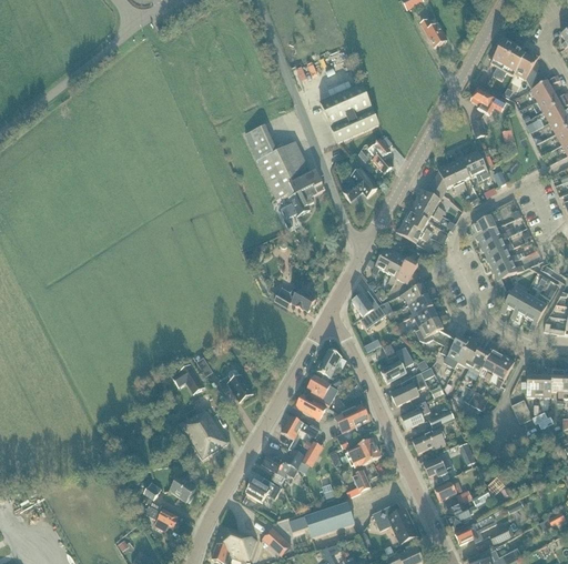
[(423,0),(403,0),(407,9),(423,0)]
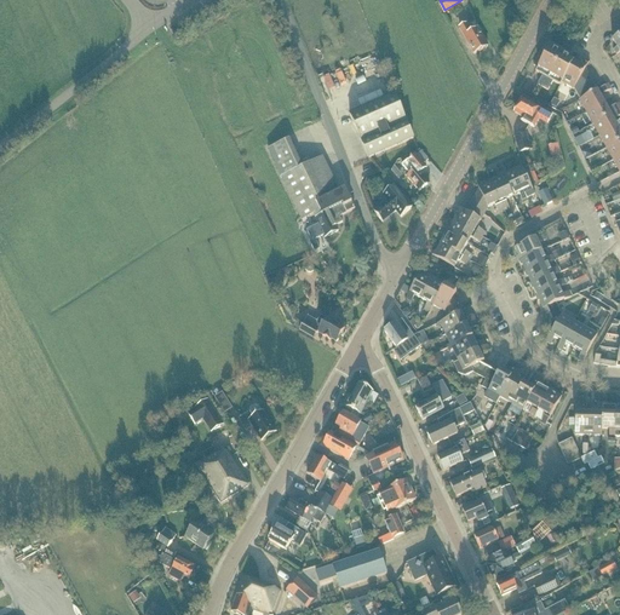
[(477,26),(470,29),(465,21),(459,24),(474,51),(488,44),(477,26)]
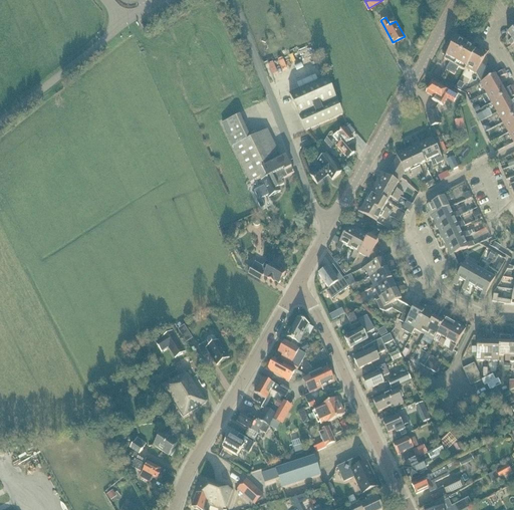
[(454,38),(453,39),(450,37),(442,51),(446,53),(444,56),(450,59),(445,67),(450,69),(465,43),(461,40),(460,42),(454,38)]
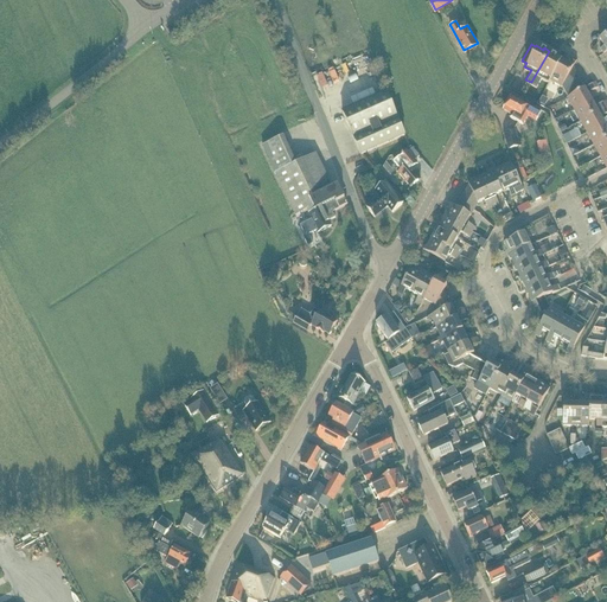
[(548,79),(550,77),(561,57),(549,51),(531,82),(536,85),(542,76),(548,79)]
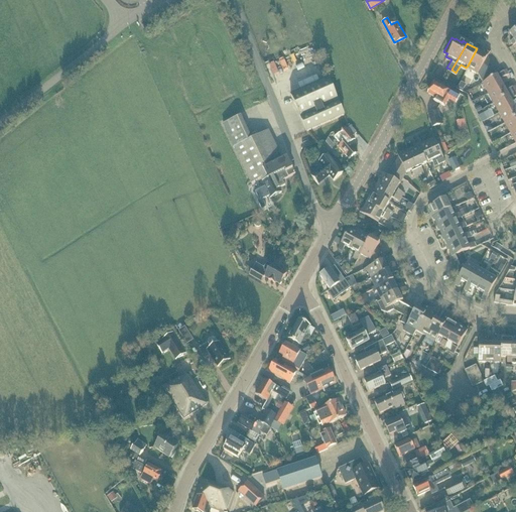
[(492,64),(487,54),(491,48),(486,45),(482,51),(477,48),(468,66),(477,72),(480,77),(492,64)]
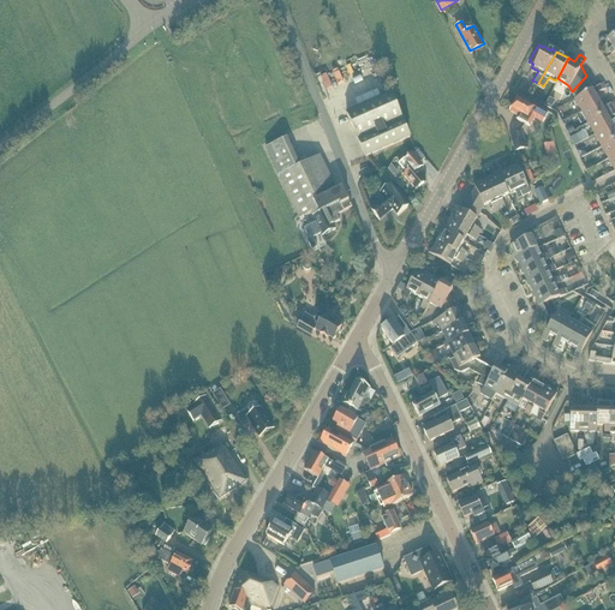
[(603,81),(592,85),(586,76),(572,91),(574,95),(581,108),(598,97),(595,91),(605,85),(603,81)]
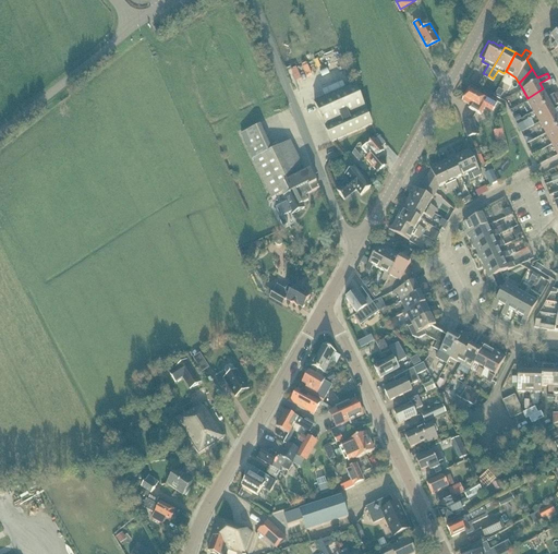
[(314,99),(326,127),(331,140),(372,121),(354,81),(314,99)]
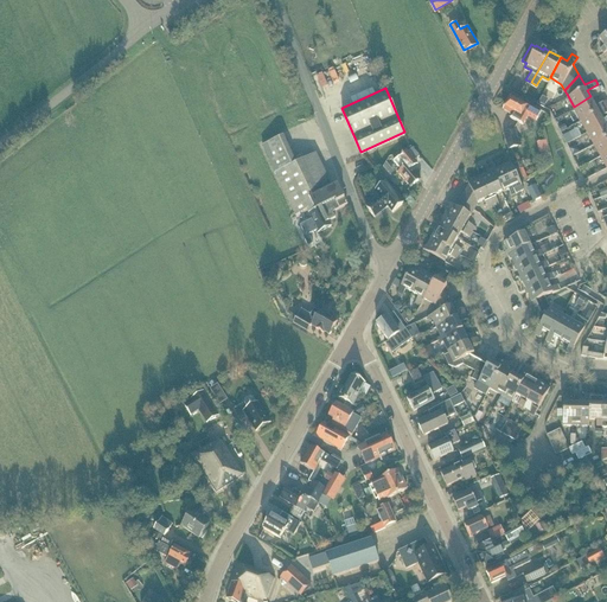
[(541,110),(512,94),(509,98),(506,97),(502,106),(510,110),(508,115),(518,121),(524,110),(537,117),(541,110)]
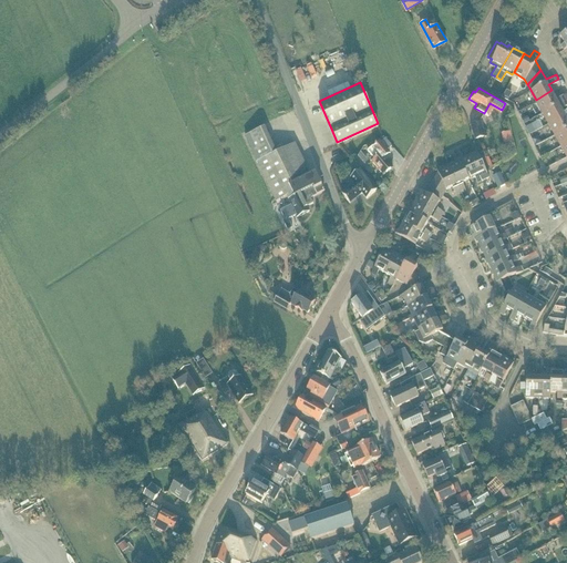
[(566,93),(565,91),(555,96),(552,90),(536,100),(542,110),(566,96),(566,93)]
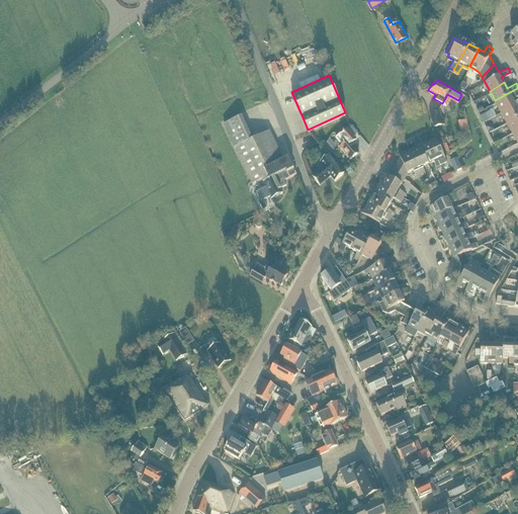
[(513,97),(517,94),(517,88),(495,100),(501,110),(516,102),(513,97)]
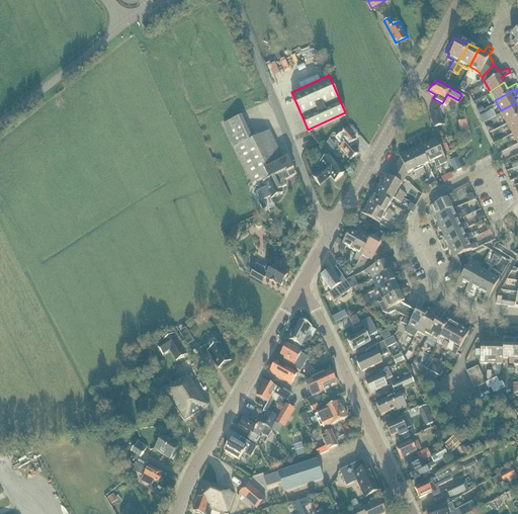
[(517,113),(517,106),(516,102),(501,110),(506,120),(517,113)]
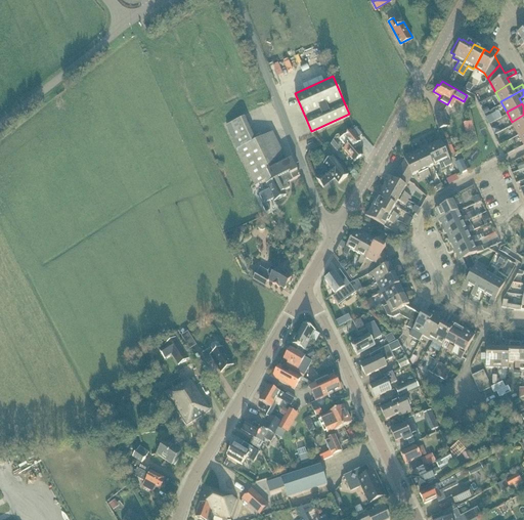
[(448,124),(445,110),(436,112),(439,125),(448,124)]
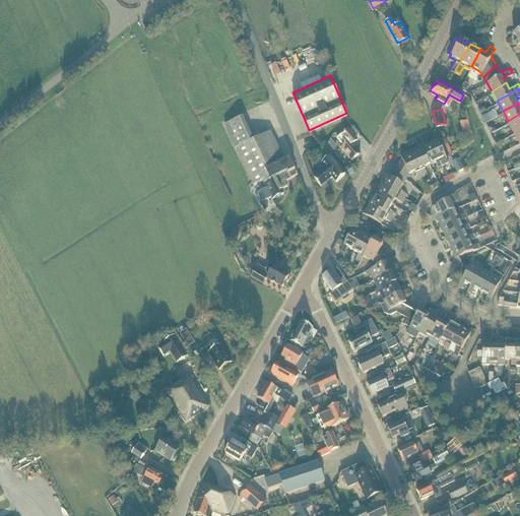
[(488,111),(481,114),(484,120),(491,117),(488,111)]
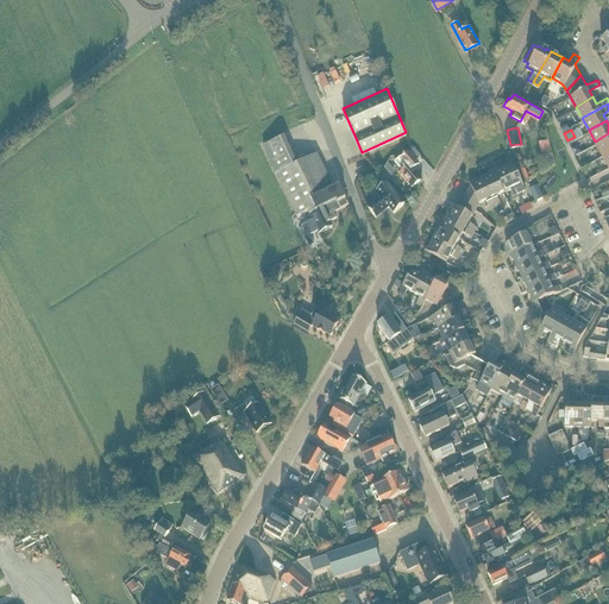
[(608,133),(595,142),(602,153),(608,149),(608,133)]
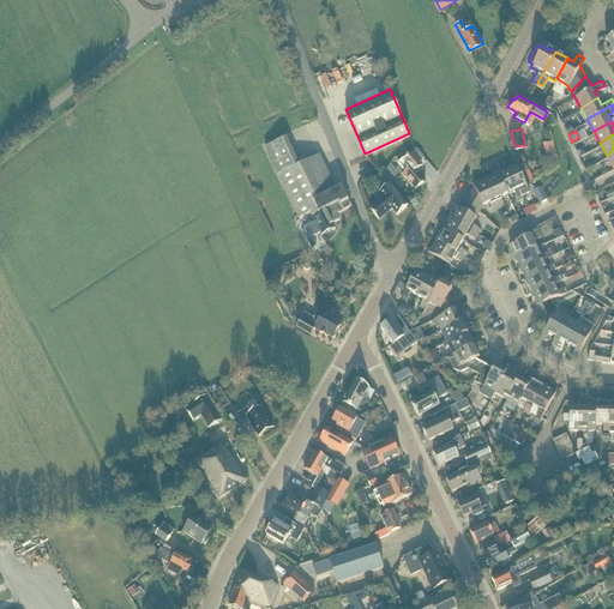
[(332,221),(339,217),(337,211),(351,204),(342,184),(337,186),(319,152),(300,163),(286,136),(265,145),(298,216),(311,209),(315,218),(304,224),(317,251),(318,249),(317,246),(318,245),(313,234),(321,229),(323,231),(335,225),(332,221)]
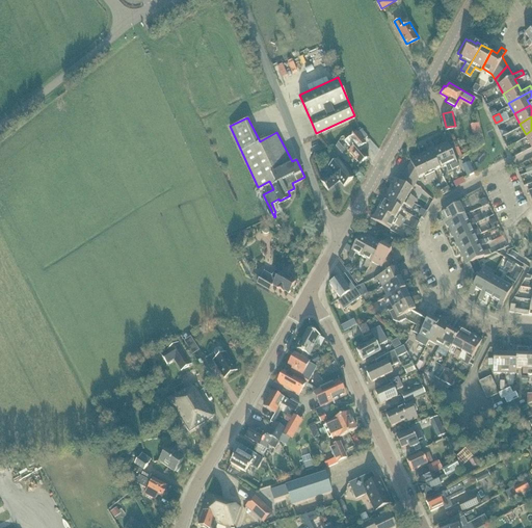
[(464,122),(467,131),(475,129),(473,120),(464,122)]
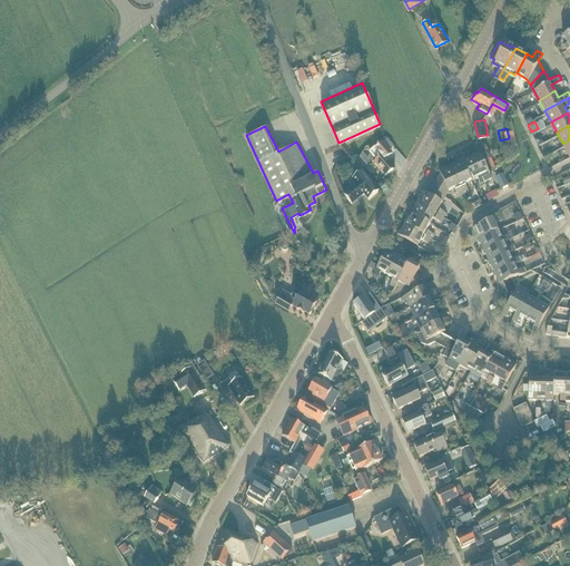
[(457,136),(446,139),(449,145),(459,142),(457,136)]
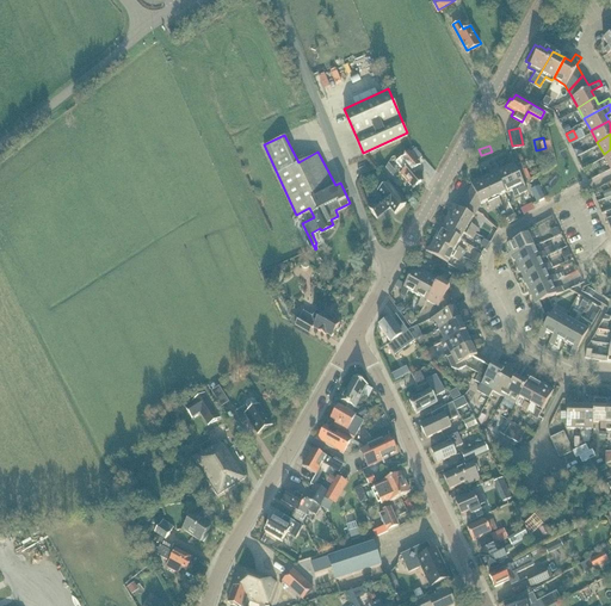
[(423,177),(414,166),(420,161),(417,158),(411,150),(409,148),(396,160),(403,168),(401,171),(413,185),(423,177)]
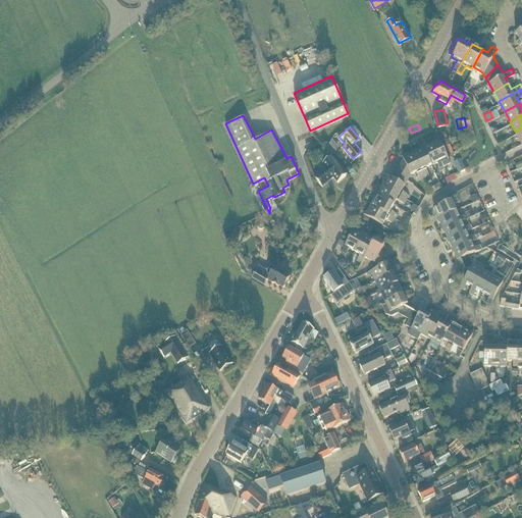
[(422,144),(430,162),(436,160),(439,165),(450,161),(438,138),(426,143),(425,142),(422,144)]
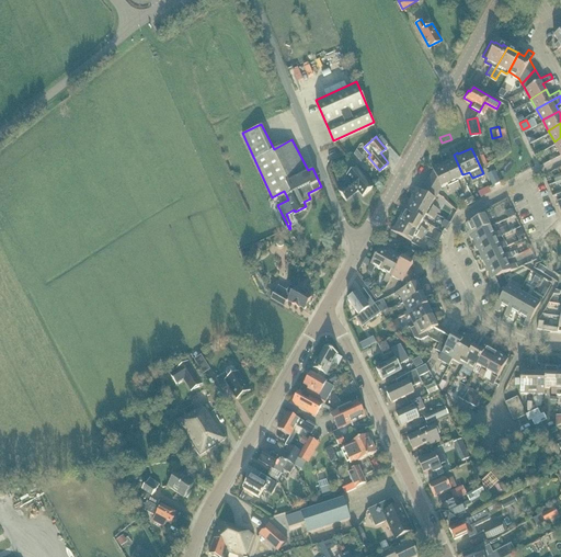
[(457,178),(462,174),(454,155),(449,156),(450,158),(444,161),(456,188),(460,185),(457,178)]
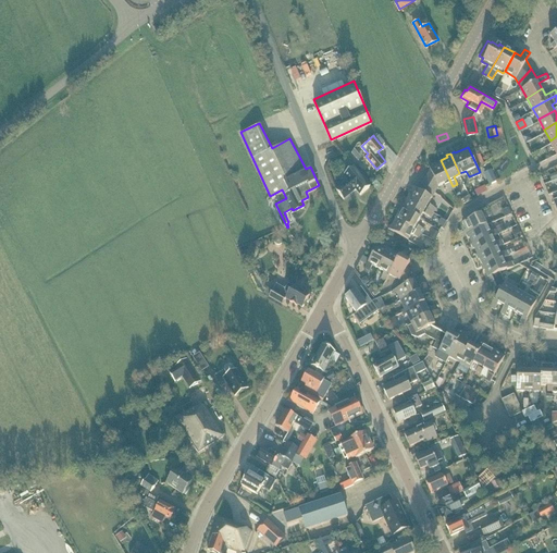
[(448,188),(453,186),(441,160),(433,163),(432,162),(429,163),(431,168),(422,182),(435,189),(438,184),(445,181),(448,188)]
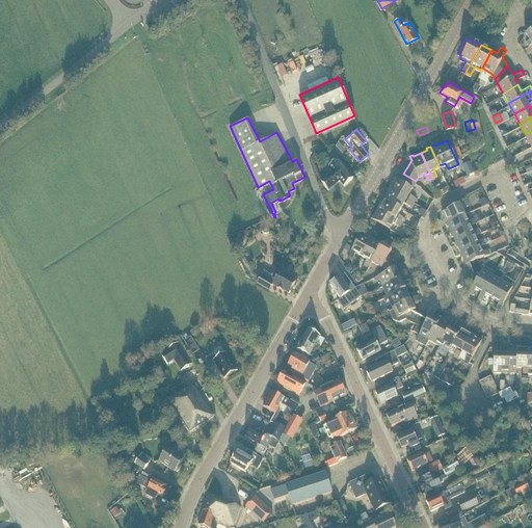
[(349,179),(353,176),(338,157),(334,160),(333,160),(333,161),(328,164),(333,169),(321,180),(328,187),(340,178),(345,184),(349,180),(349,179)]
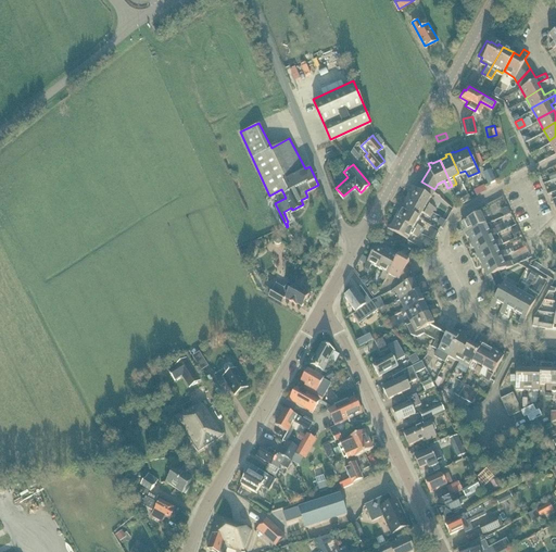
[(495,177),(490,166),(482,170),(488,182),(495,177)]
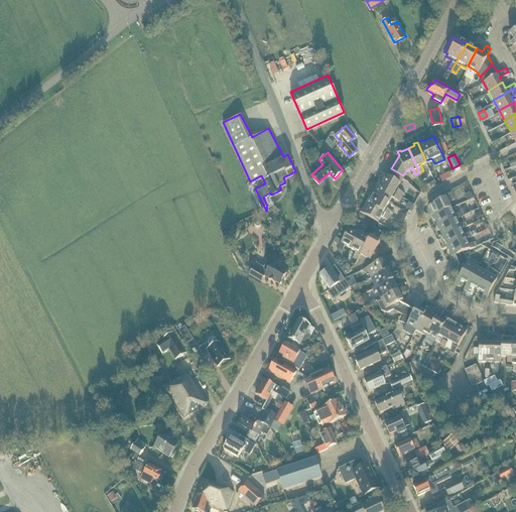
[(396,186),(403,175),(391,168),(387,174),(382,171),(380,174),(381,175),(377,181),(401,195),(404,190),(396,186)]
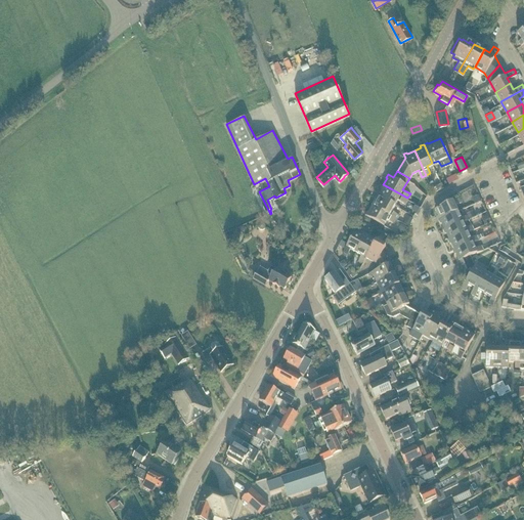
[(405,203),(407,198),(383,184),(380,190),(378,190),(377,193),(395,204),(398,199),(405,203)]
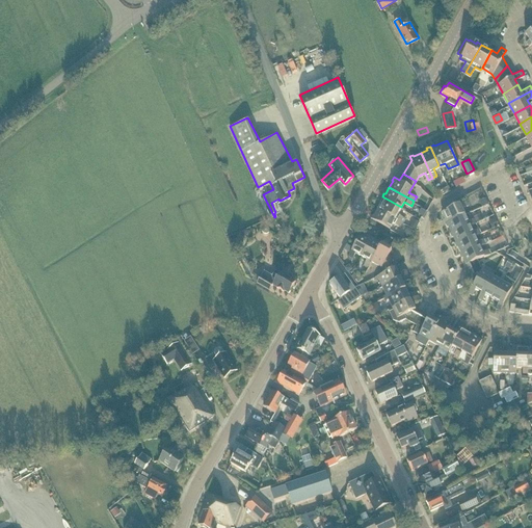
[(485,195),(479,199),(482,205),(488,202),(485,195)]
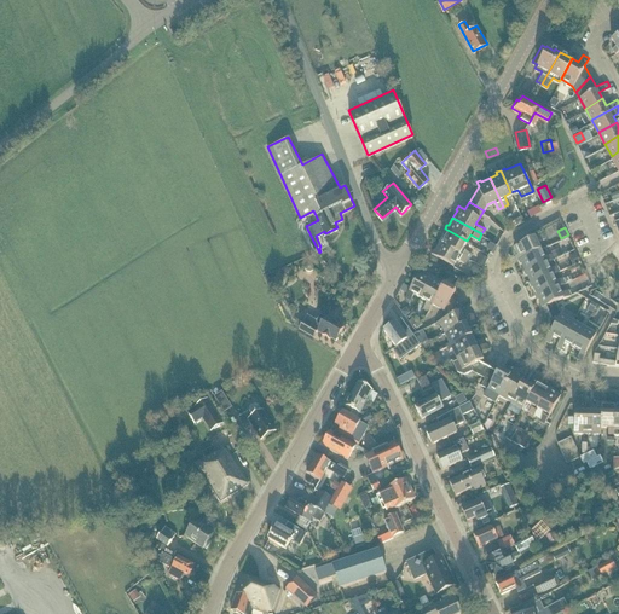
[(463,247),(467,241),(445,229),(443,232),(445,233),(440,241),(468,258),(472,252),(463,247)]
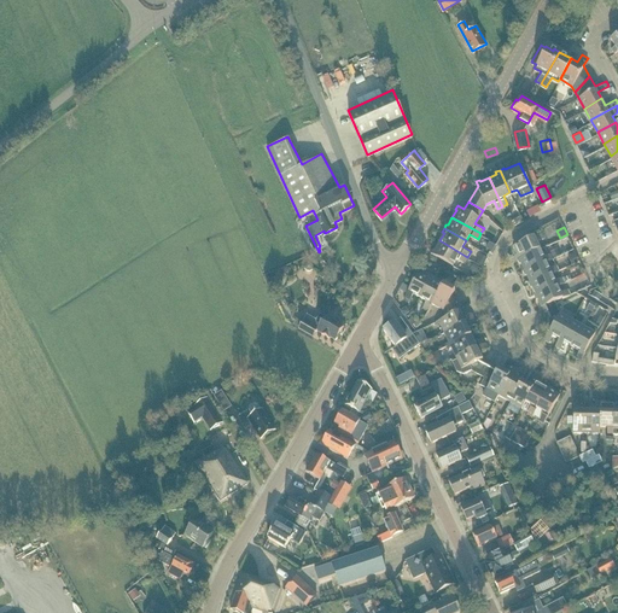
[(517,257),(540,246),(537,240),(543,237),(541,231),(512,244),(517,252),(516,254),(517,257)]
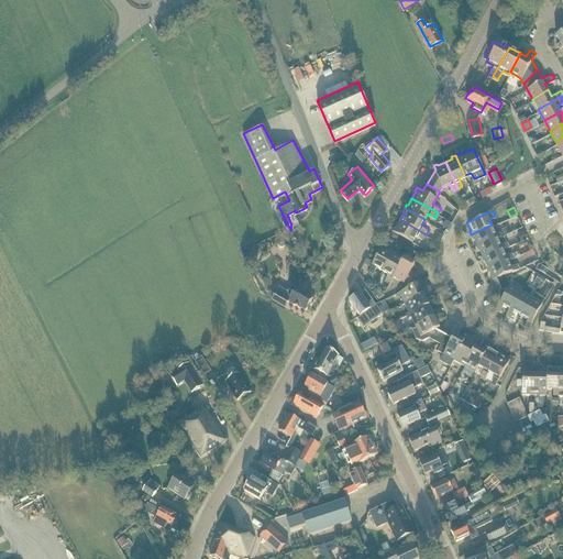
[(423,239),(426,234),(400,219),(396,226),(395,226),(393,229),(411,240),(416,234),(423,239)]
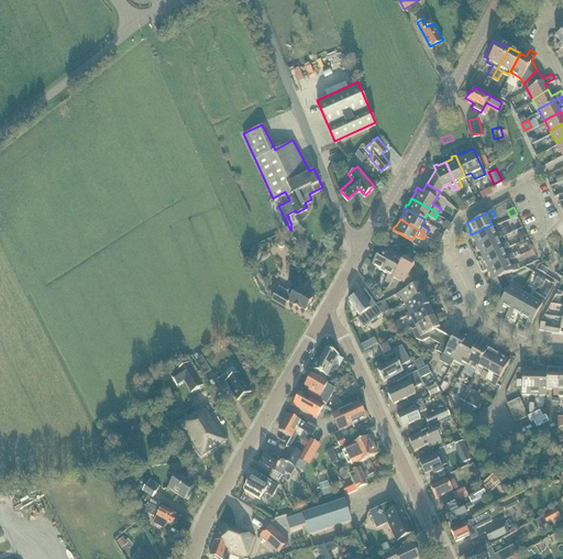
[(497,237),(504,233),(501,229),(495,232),(492,225),(471,234),(473,238),(474,238),(477,244),(477,245),(497,237)]
